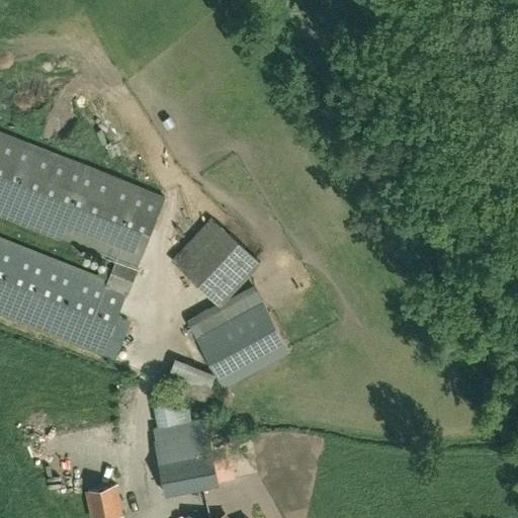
[(0,211),(116,258),(107,281),(0,239),(0,311),(115,357),(130,323),(116,318),(127,290),(128,291),(139,266),(138,266),(165,196),(0,131),(0,211)]
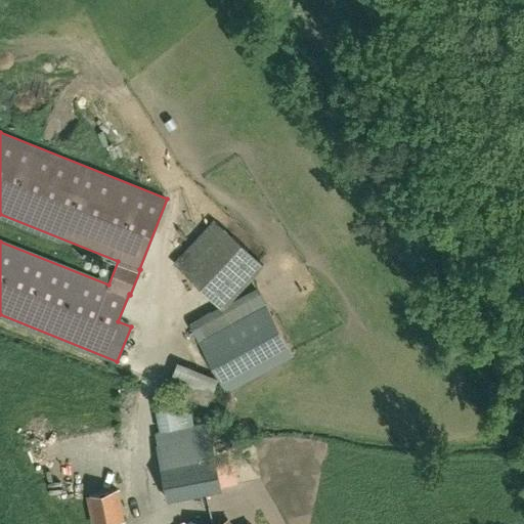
[(231,235),(191,278),(226,311),(266,268),(231,235)]
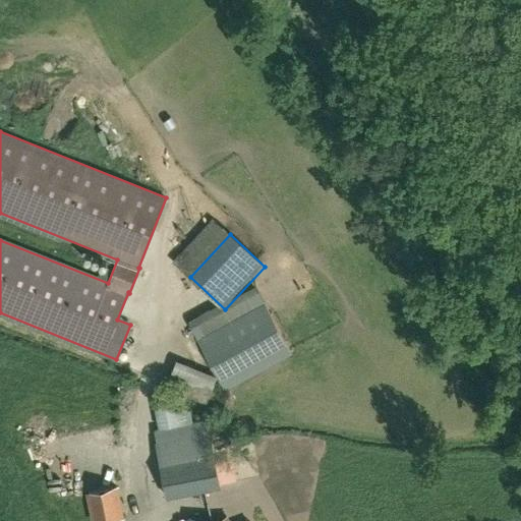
[(225,389),(291,352),(265,302),(197,339),(225,389)]
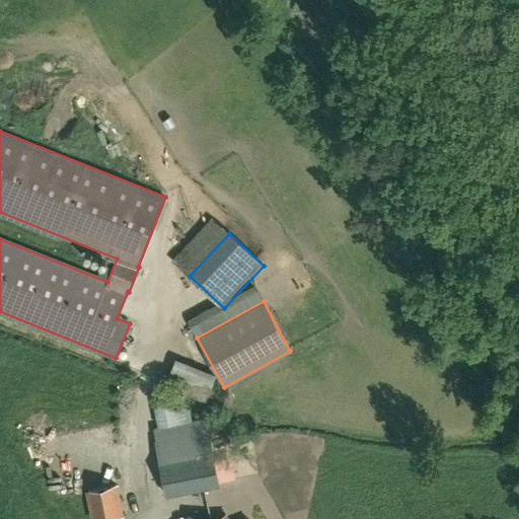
[(167,375),(193,383),(199,366),(173,358),(167,375)]
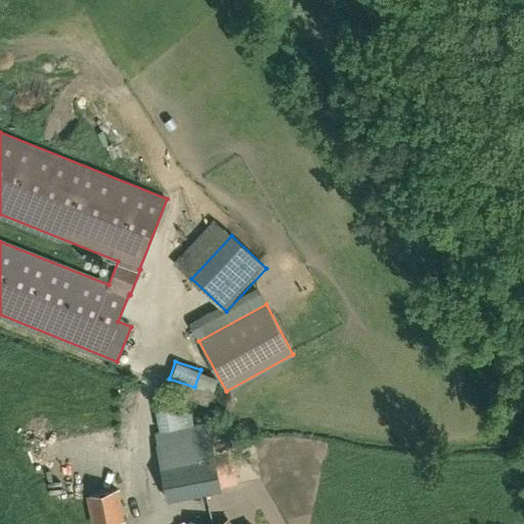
[(183,405),(176,406),(175,402),(168,404),(168,403),(155,405),(160,433),(155,433),(168,500),(221,490),(209,423),(193,426),(191,411),(187,412),(186,408),(183,409),(183,405)]
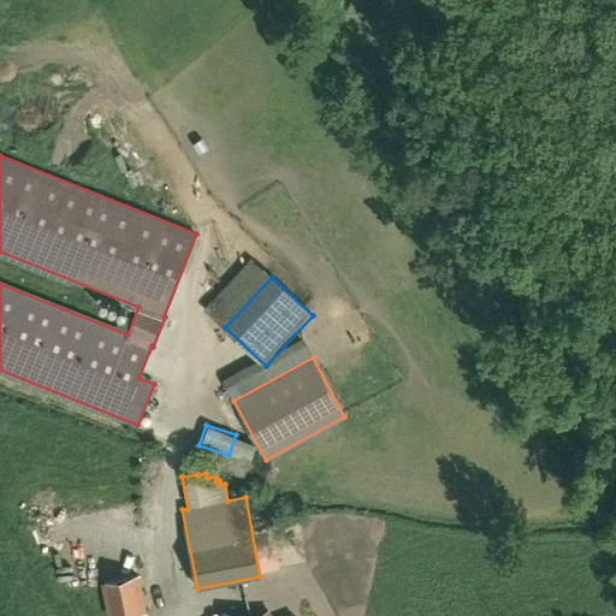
[(137,576),(104,584),(110,615),(123,615),(144,612),(137,576)]
